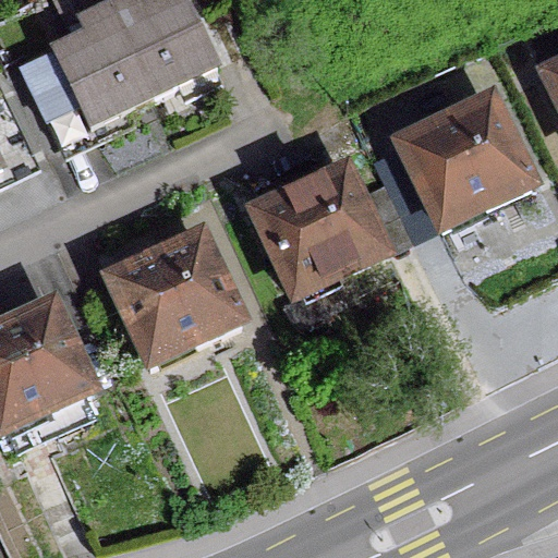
[(84,29),(51,44),(89,129),(153,99),(108,0),(77,13),(84,29)]
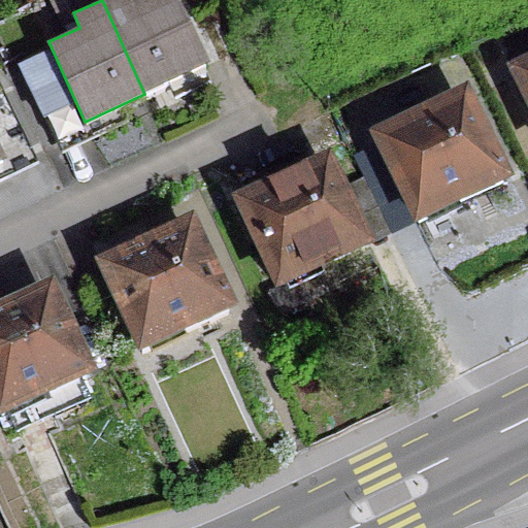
[(102,0),(144,94),(209,61),(178,0),(102,0)]
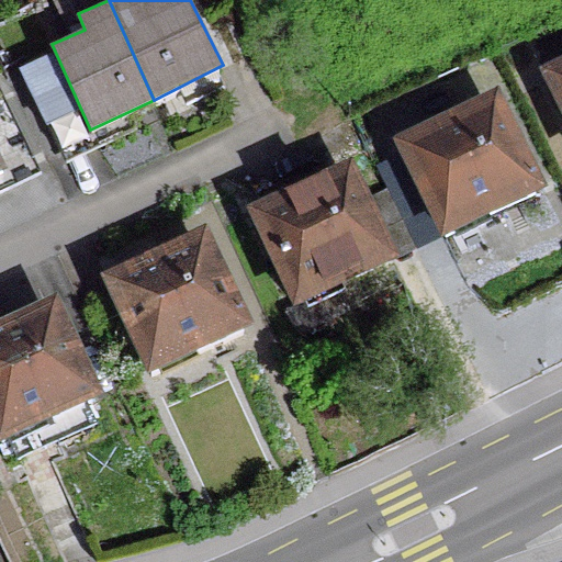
[(561,79),(546,87),(561,121),(561,79)]
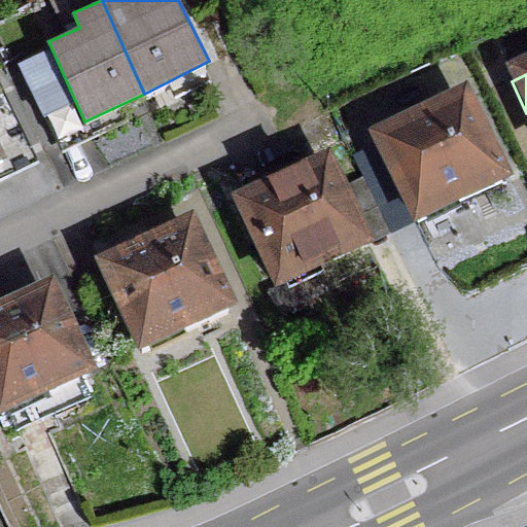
[(459,107),(375,147),(413,226),(497,186),(459,107)]
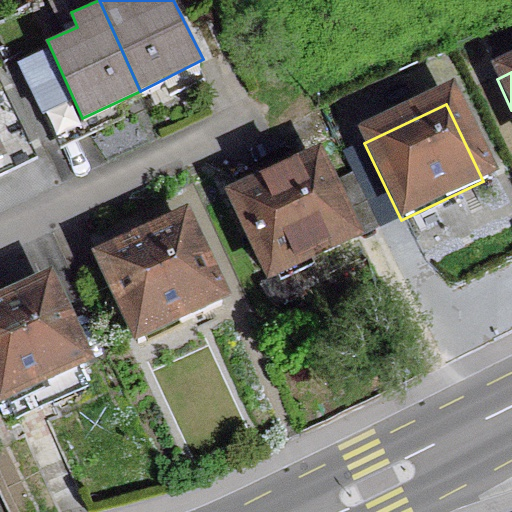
[(313,168),(231,206),(267,283),(319,259),(349,245),(313,168)]
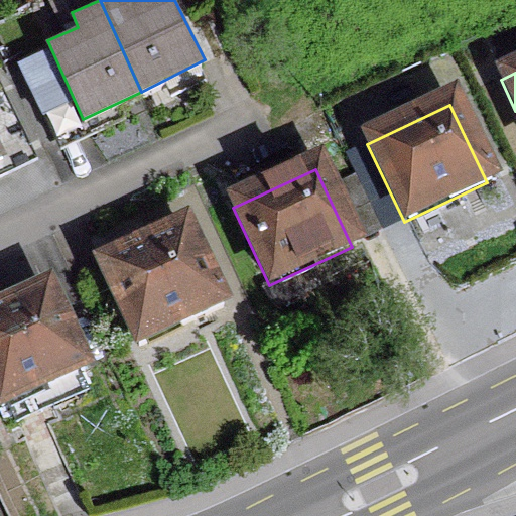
[(181,230),(98,268),(134,348),(183,326),(219,309),(181,230)]
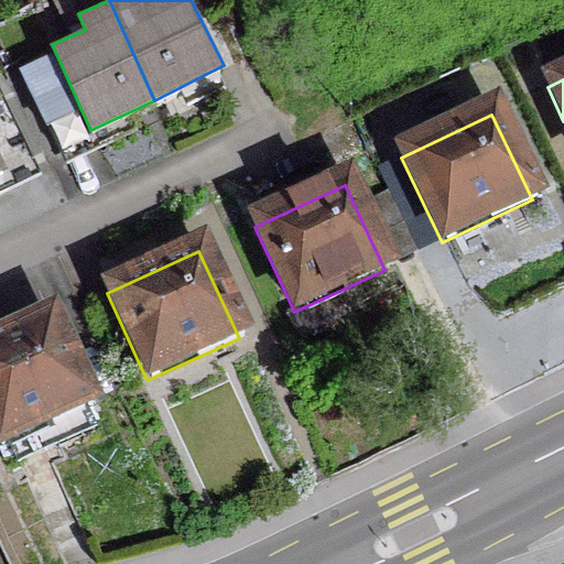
[(0,446),(45,426),(54,446),(89,430),(80,410),(87,407),(47,320),(0,340),(0,446)]
